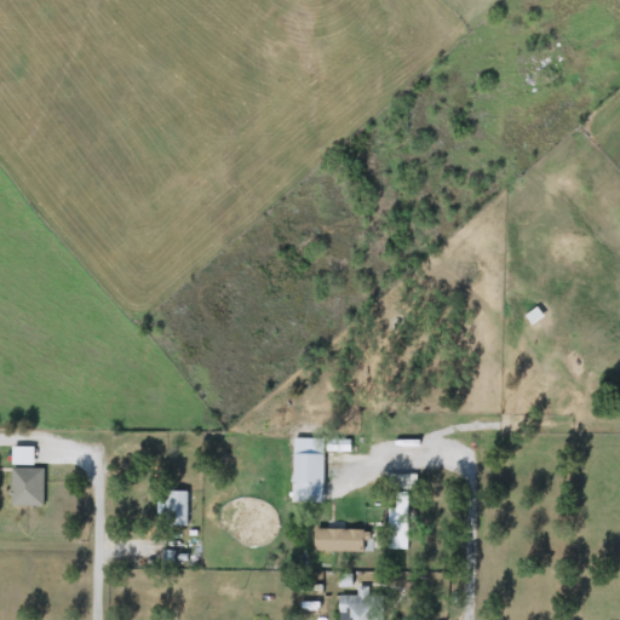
[(34,447),(34,465),(12,465),(12,447),(34,447)]
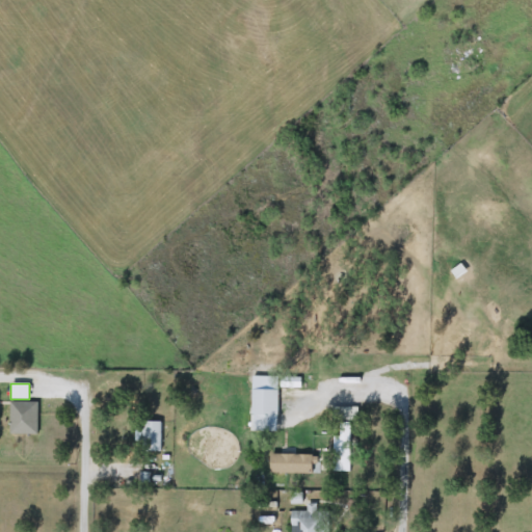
[(278,390),(278,416),(251,416),(251,390),(278,390)]
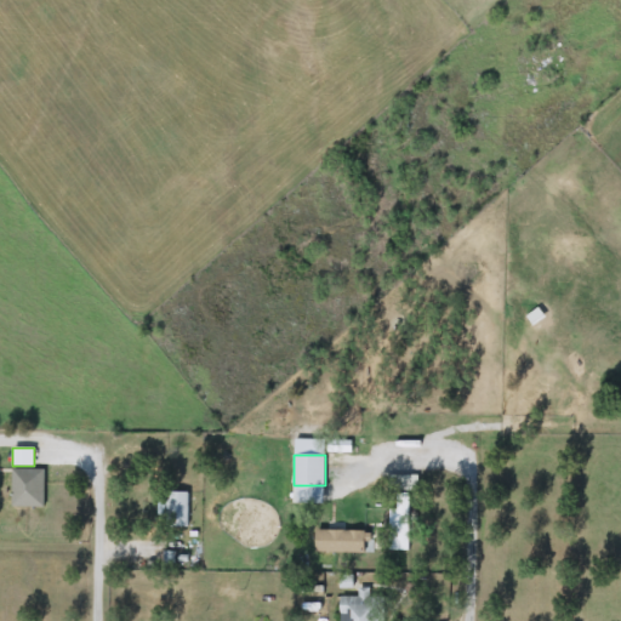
[(44,507),(12,507),(12,468),(44,468),(44,507)]
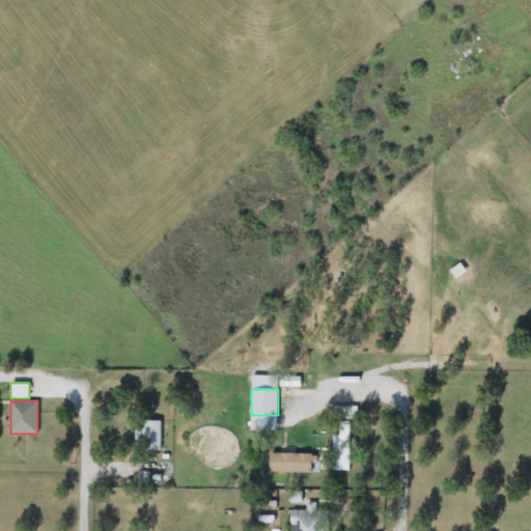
[(161,421),(161,451),(136,451),(136,420),(161,421)]
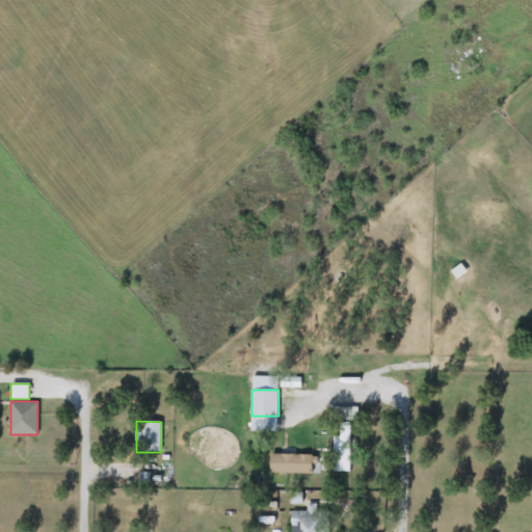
[(333,473),(333,423),(350,423),(350,473),(333,473)]
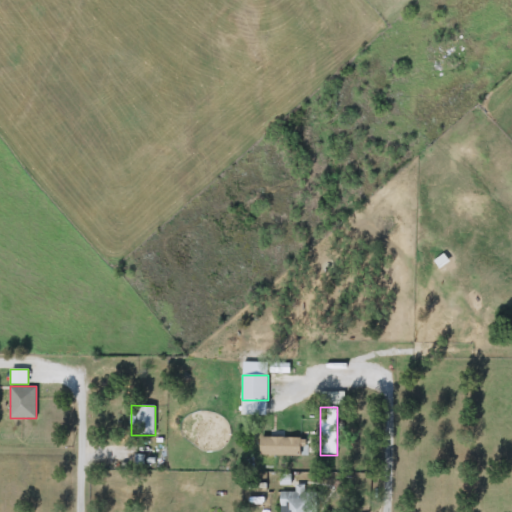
[(260,456),(260,437),(307,437),(307,456),(260,456)]
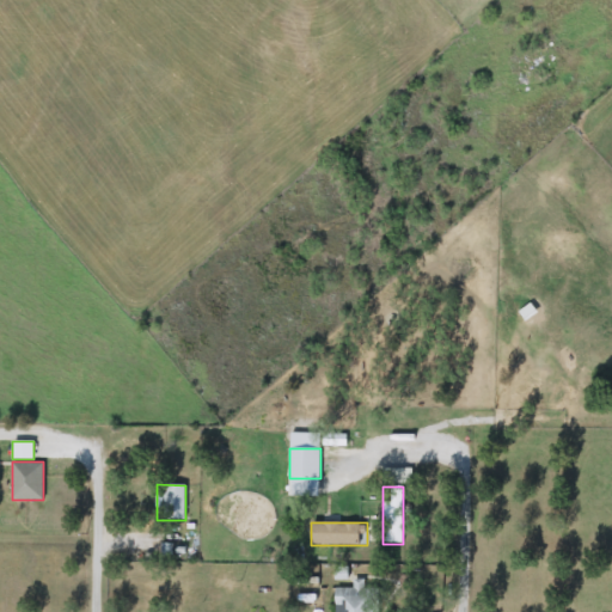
[(352,611),(335,611),(335,588),(353,588),(353,580),(372,580),(372,611),(352,611)]
